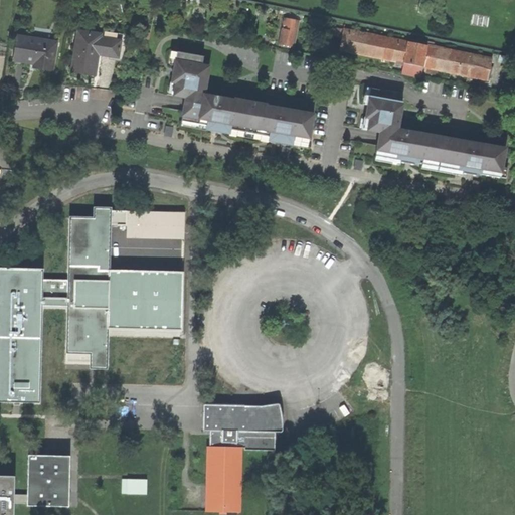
[(297,47),(298,19),(282,18),(281,46),(297,47)]
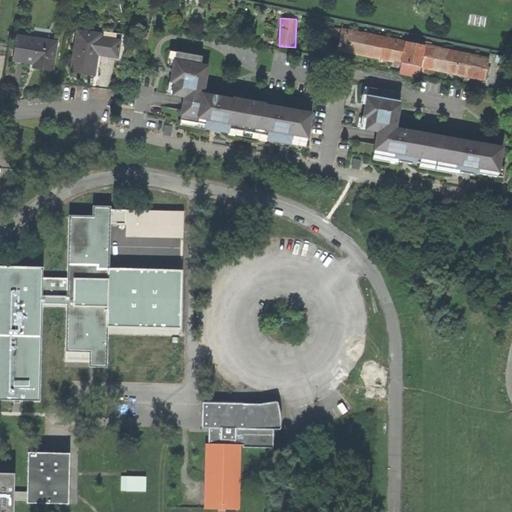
[(402,63),(406,42),(342,30),(342,31),(341,36),(338,50),(402,63)]
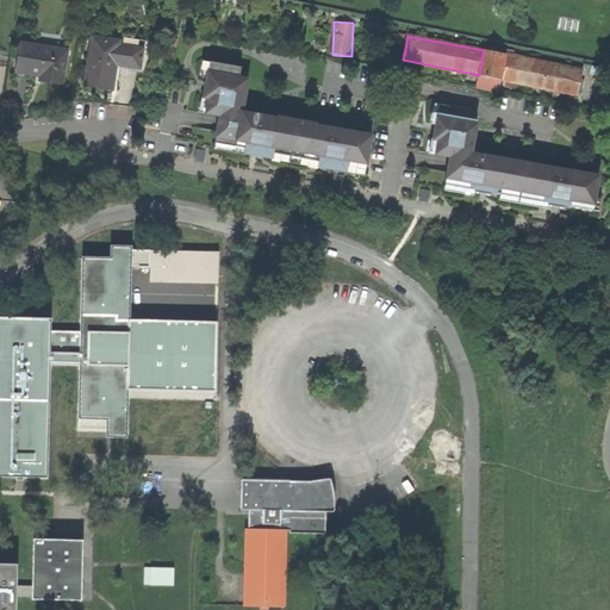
[(101,88),(112,89),(116,64),(139,68),(142,53),(118,49),(119,42),(93,38),(86,86),(101,88)]
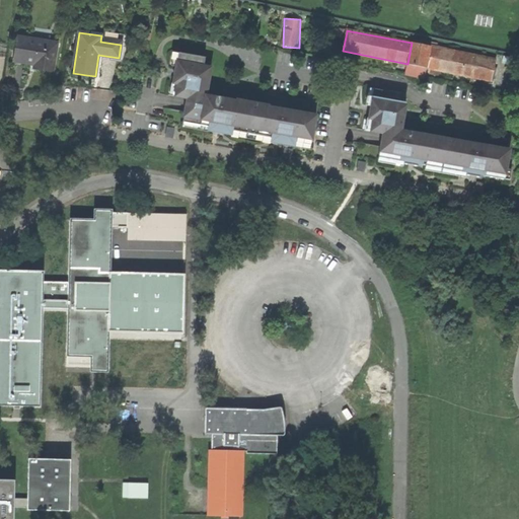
[(34,64),(34,68),(39,69),(53,71),(57,44),(19,38),(15,61),(24,62),(34,64)]
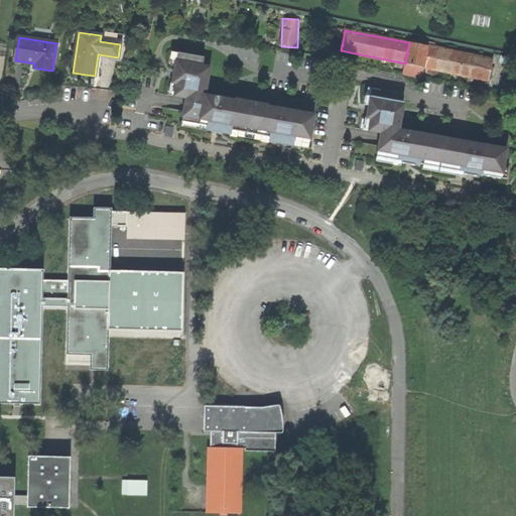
[(405,63),(424,68),(428,46),(409,42),(405,63)]
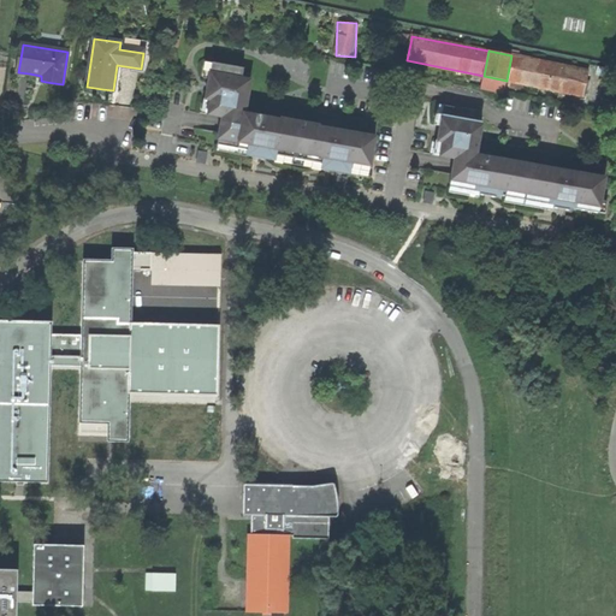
[(558,92),(575,94),(584,96),(586,84),(588,71),(511,55),(507,81),(558,92)]
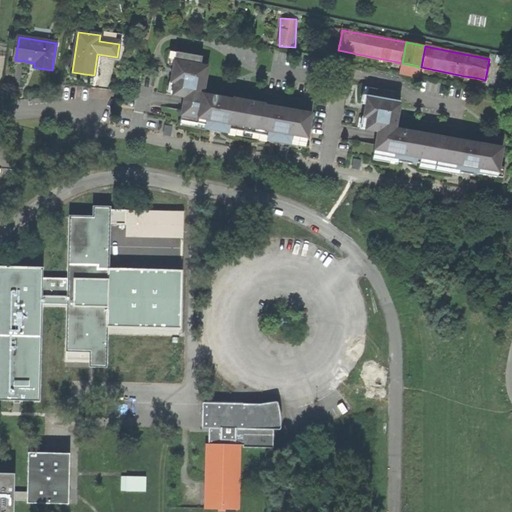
[(203,57),(176,52),(174,66),(173,69),(176,69),(175,75),(172,75),(171,83),(175,83),(173,95),(185,98),(181,121),(198,124),(198,122),(227,127),(227,129),(229,129),(261,135),(262,133),(290,139),(290,140),(307,143),(312,114),(295,110),(295,112),(265,106),(265,104),(233,98),(233,101),(203,96),(206,81),(205,81),(206,74),(207,75),(209,66),(201,65),(203,57)]
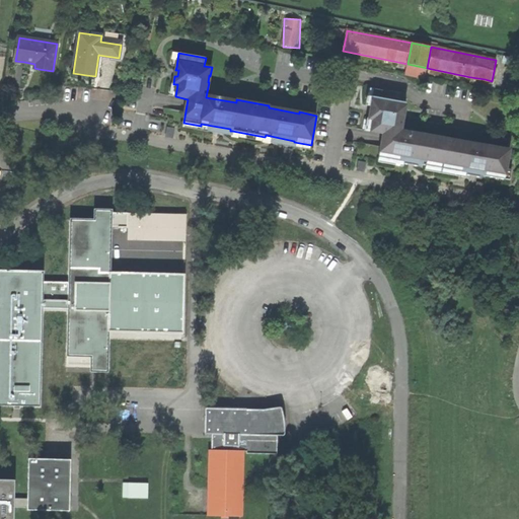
[(425,79),(427,68),(408,64),(405,75),(425,79)]
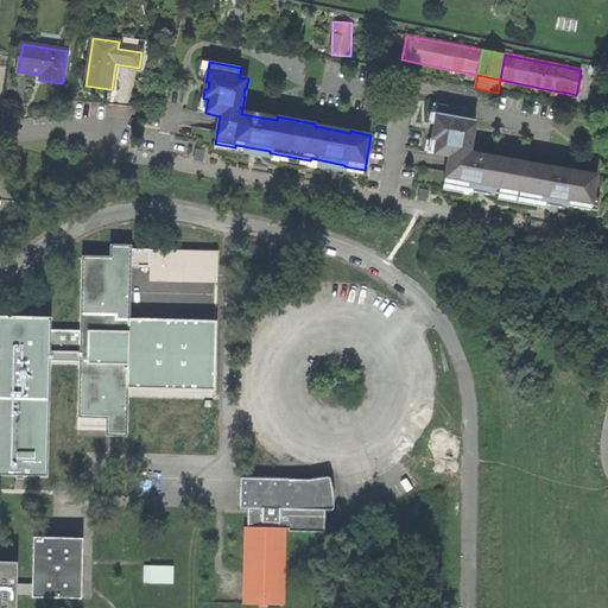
[(567,100),(568,93),(551,90),(550,96),(567,100)]
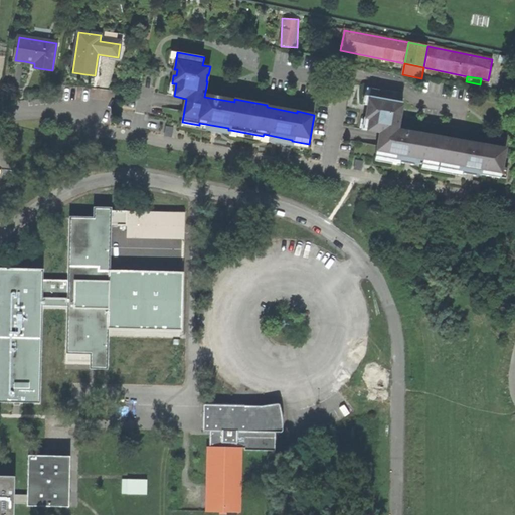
[(363,101),(368,102),(371,88),(365,87),(363,101)]
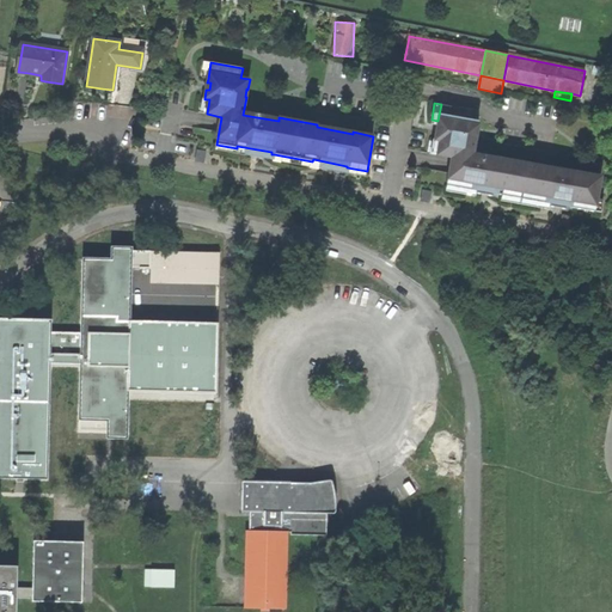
[(473,110),(441,104),(438,121),(438,124),(440,124),(439,132),(436,132),(434,140),(439,141),(436,154),(452,158),(446,185),(466,189),(467,187),(501,193),(501,195),(502,195),(542,202),(542,200),(575,206),(575,208),(594,212),(597,199),(599,190),(604,165),(583,161),(581,175),(546,169),(548,166),(508,159),(507,161),(472,155),(476,139),(475,139),(476,130),(477,130),(479,121),(471,120),(473,110)]
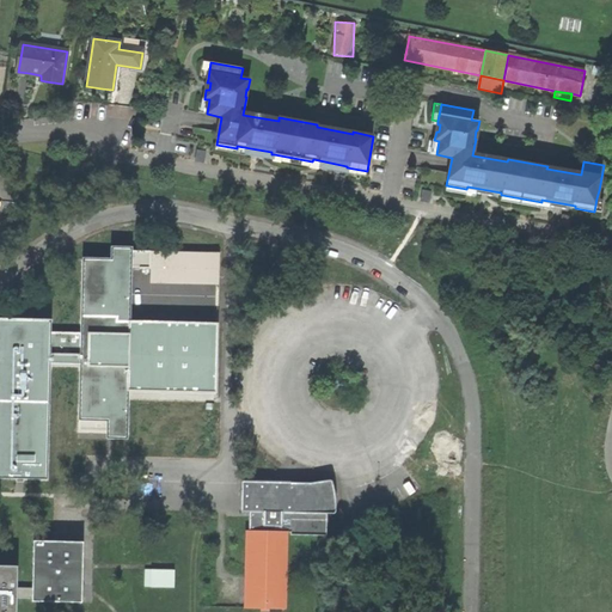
[(264,152),(271,154),(271,152),(237,146),(237,148),(216,145),(215,150),(246,155),(246,152),(255,153),(263,155),(264,152)]
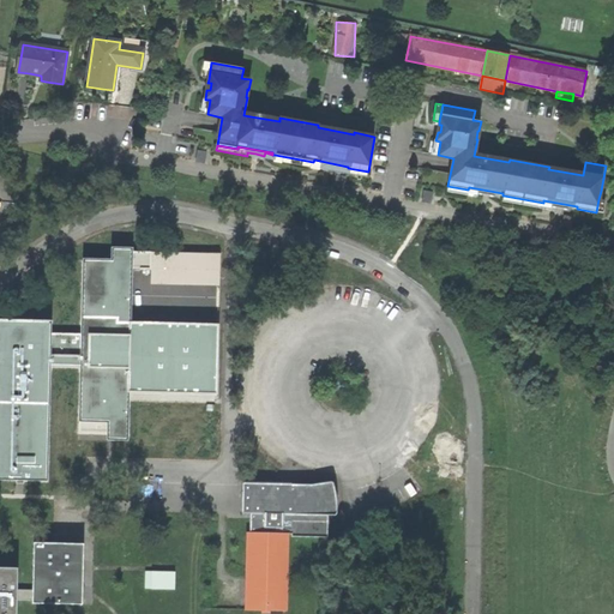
[(338,167),(348,168),(348,167),(314,160),(313,162),(275,155),(274,161),(320,169),(320,166),(330,168),(338,169),(338,167)]
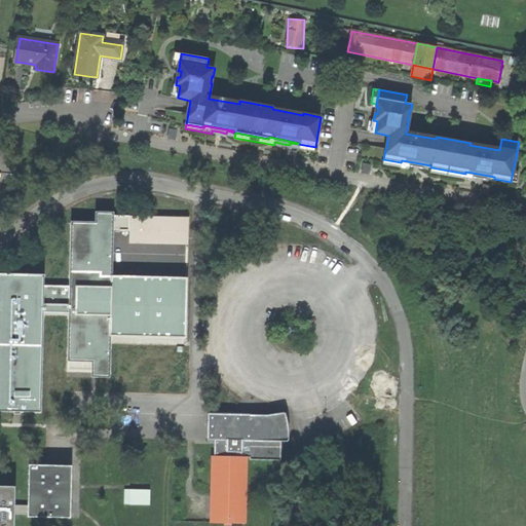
[(423,166),(430,167),(430,165),(402,160),(401,162),(383,159),(383,163),(409,168),(409,165),(416,167),(423,168),(423,166)]
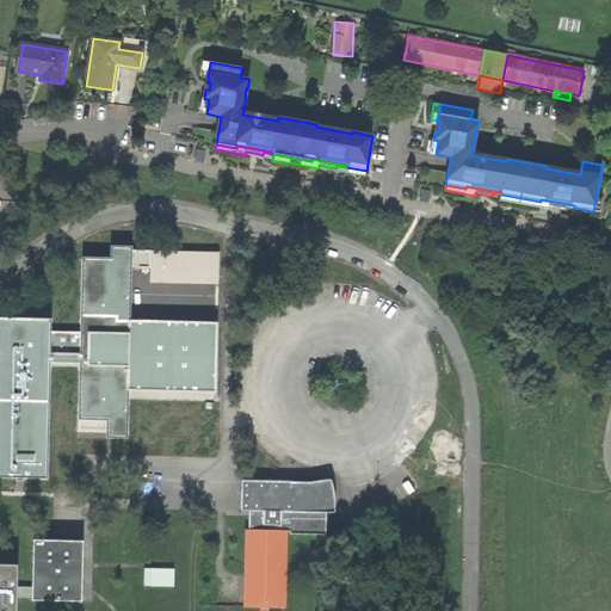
[(423,189),(419,201),(429,202),(432,191),(423,189)]
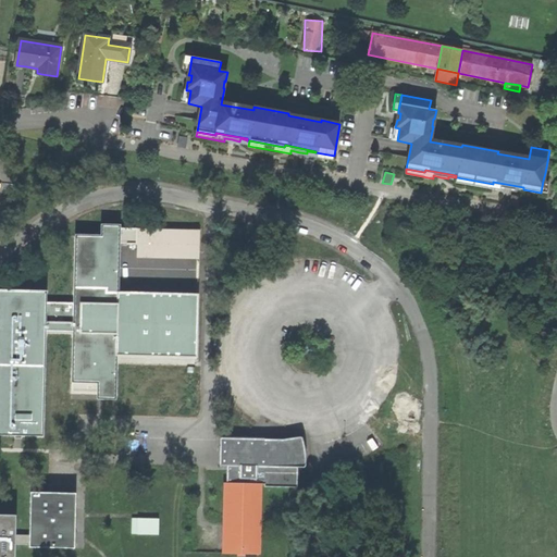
[(516,187),(523,189),(523,187),(493,182),(493,184),(457,177),(456,183),(499,190),(500,187),(507,188),(516,190),(516,187)]
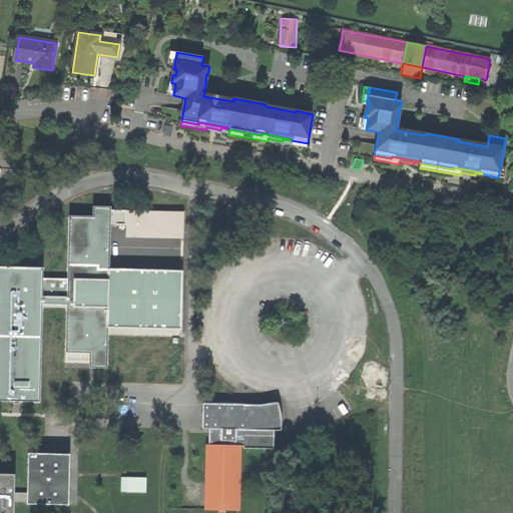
[(479,181),(471,179),(469,189),(478,190),(479,181)]
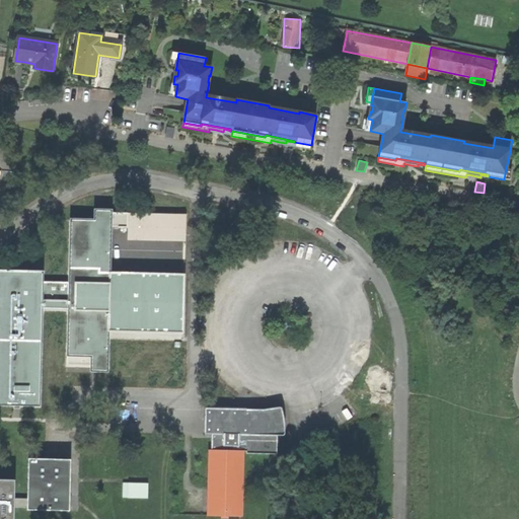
[(109,331),(183,334),(184,275),(110,273),(112,227),(128,227),(128,240),(186,241),(186,215),(112,213),(112,210),(94,209),(93,219),(70,219),(68,283),(43,282),(44,272),(0,270),(0,404),(40,406),(43,310),(67,310),(66,367),(108,368),(109,331)]
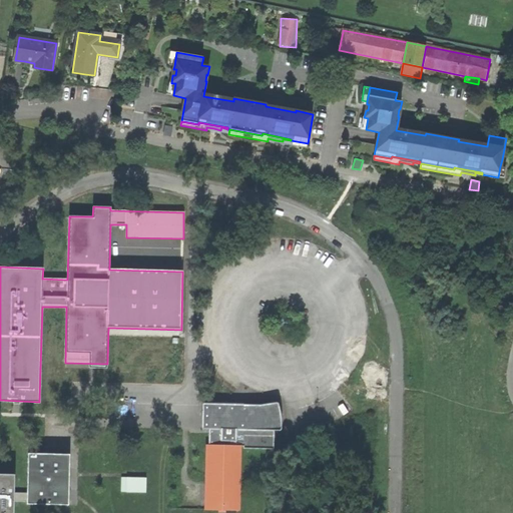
[(240,446),(240,448),(273,449),(274,449),(275,436),(272,435),(272,431),(278,431),(281,431),(282,429),(282,424),(281,416),(280,409),(279,405),(279,404),(277,403),(276,403),(270,404),(261,405),(250,405),(250,409),(239,409),(239,405),(202,404),(201,429),(211,429),(211,434),(208,434),(208,445),(240,446)]
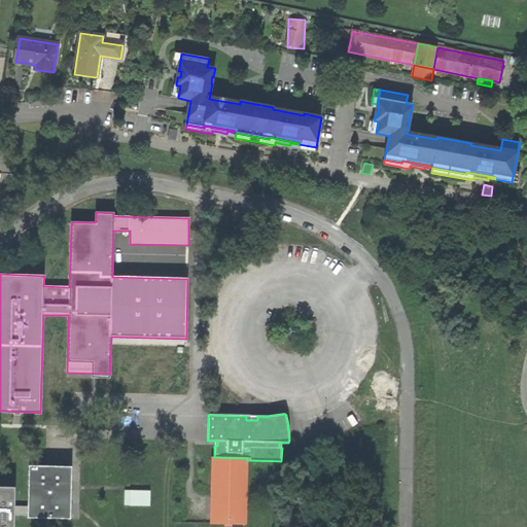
[(246,525),(247,460),(247,458),(214,457),(212,457),(210,524),(246,525)]
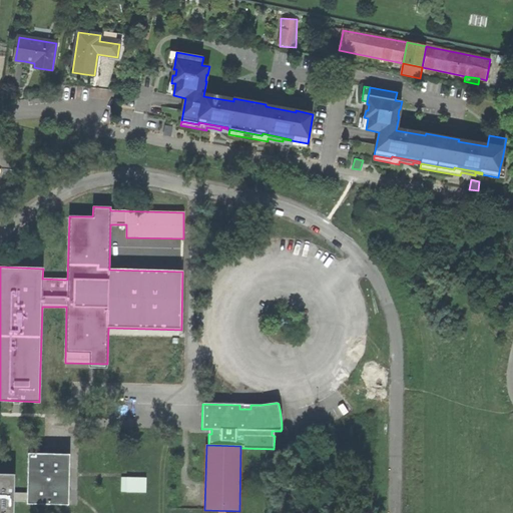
[(27,502),(27,504),(68,505),(69,454),(28,454),(27,493),(27,502)]
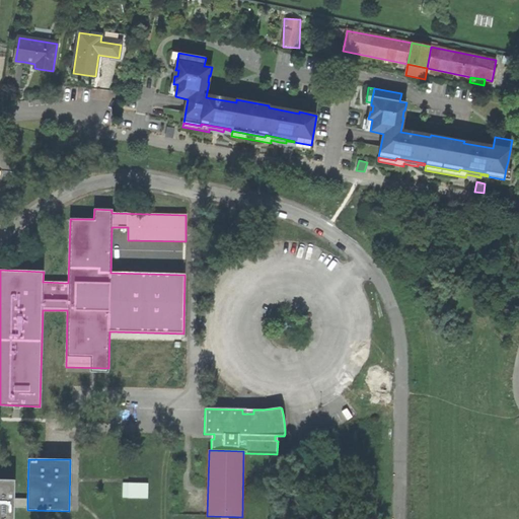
[(0,518),(13,518),(14,508),(14,499),(15,480),(0,480),(0,518)]
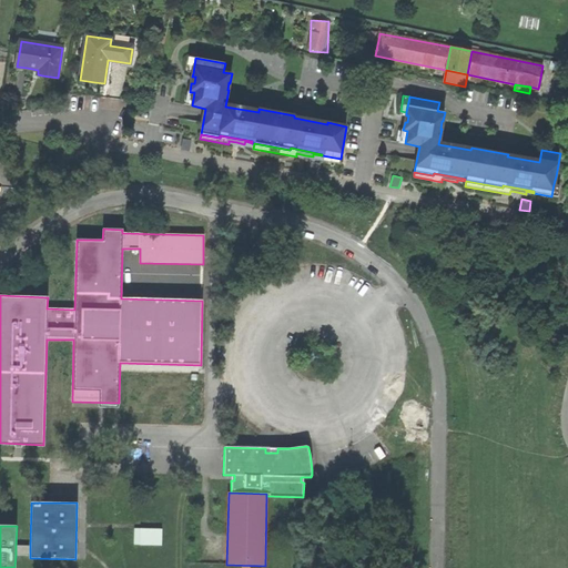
[(134,545),(161,545),(162,529),(134,529),(134,545)]
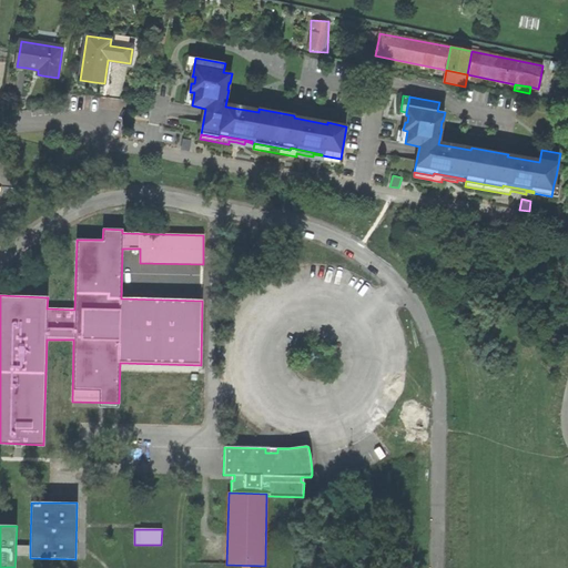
[(30,546),(16,546),(16,556),(30,556),(30,546)]
